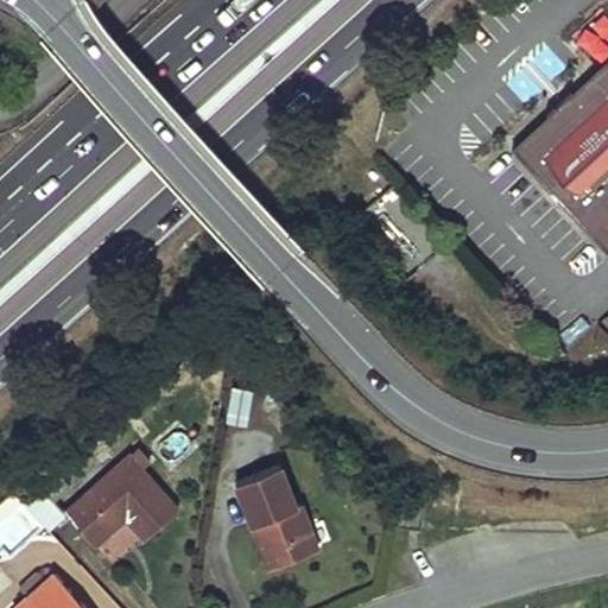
[(607,63),(517,146),(607,245),(607,63)]
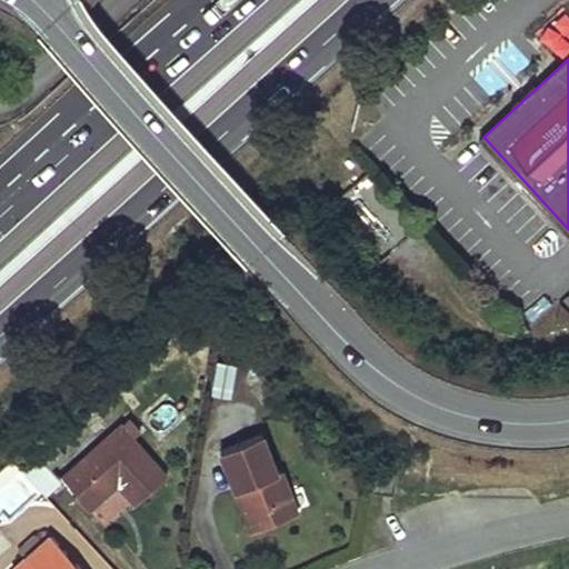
[(231,399),(235,363),(212,361),(209,396),(231,399)]
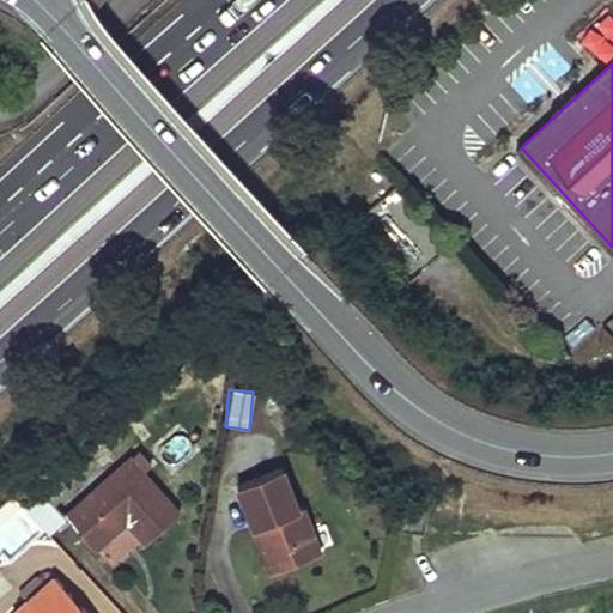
[(146,545),(180,515),(129,459),(66,517),(92,545),(122,519),(146,545)]
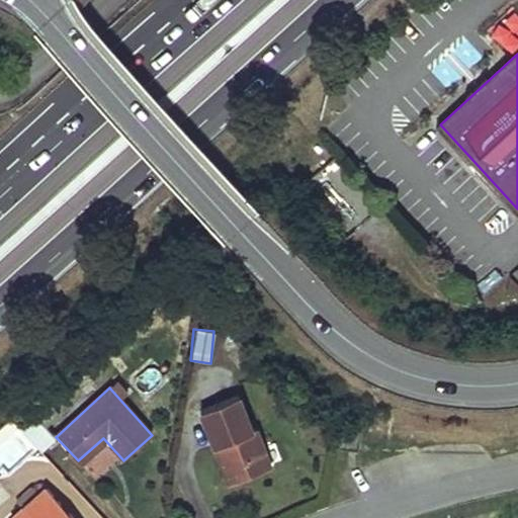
[(219,445),(233,482),(269,467),(254,430),(251,431),(237,397),(198,413),(212,448),(219,445)]
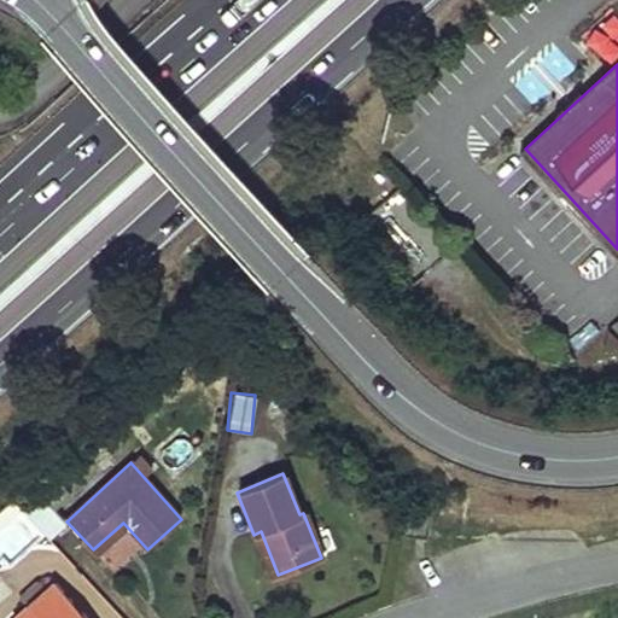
[(50,536),(63,520),(39,499),(25,514),(50,536)]
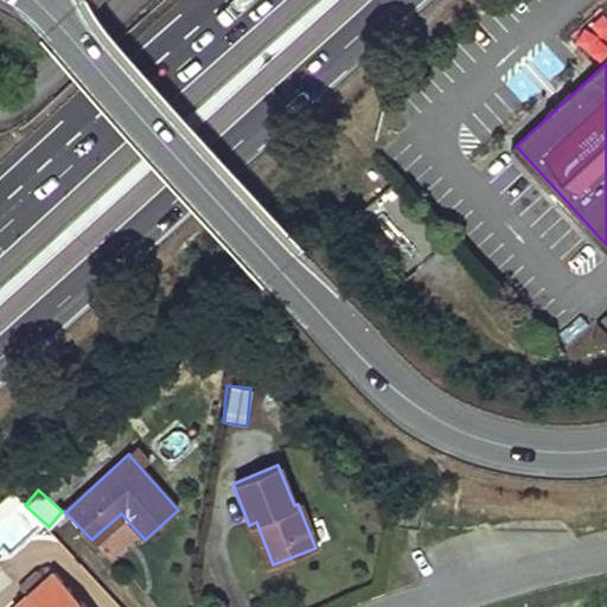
[(267,567),(273,564),(256,522),(249,525),(267,567)]
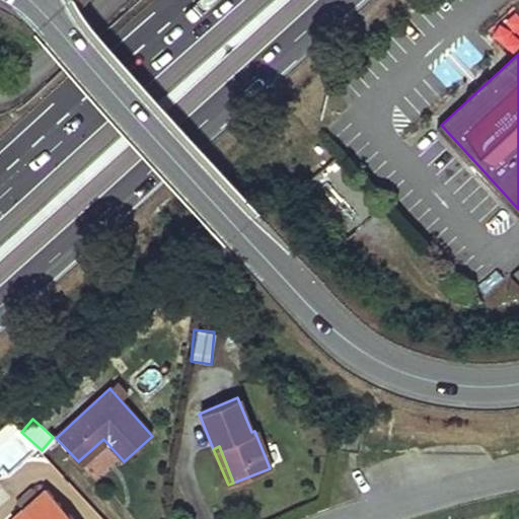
[(74,518),(47,490),(14,518),(74,518)]
